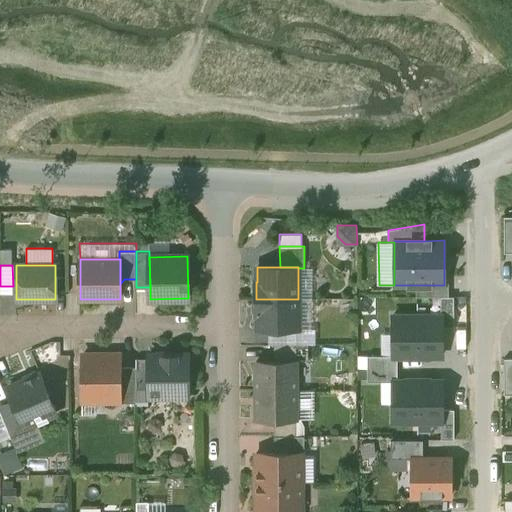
[(304,268),(298,268),(298,299),(312,298),(312,268),(304,268)]
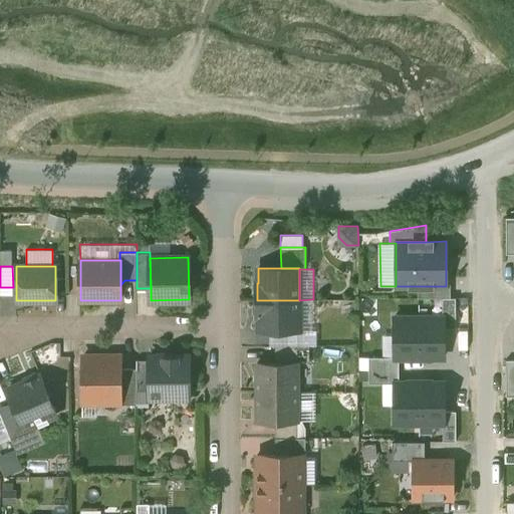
[(443,316),(444,316),(444,328),(456,327),(456,298),(443,298),(443,316)]
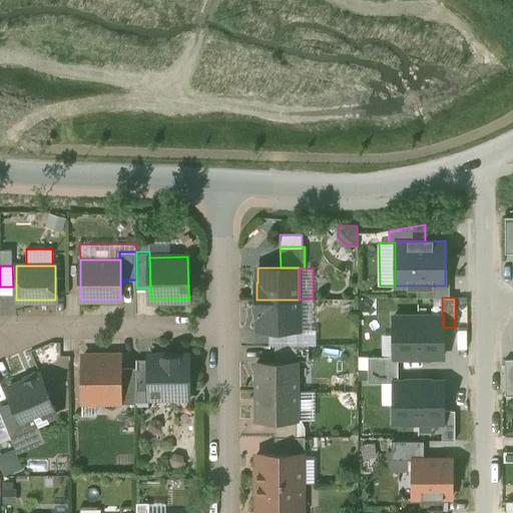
[(313,299),(299,300),(299,330),(269,330),(269,345),(316,345),(316,329),(313,329),(313,299)]
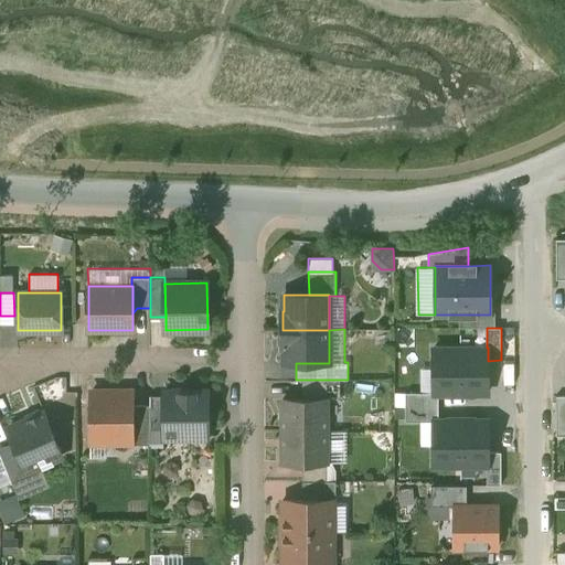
[(329,330),(283,330),(283,349),(284,349),(285,363),(296,363),(329,363),(329,330)]
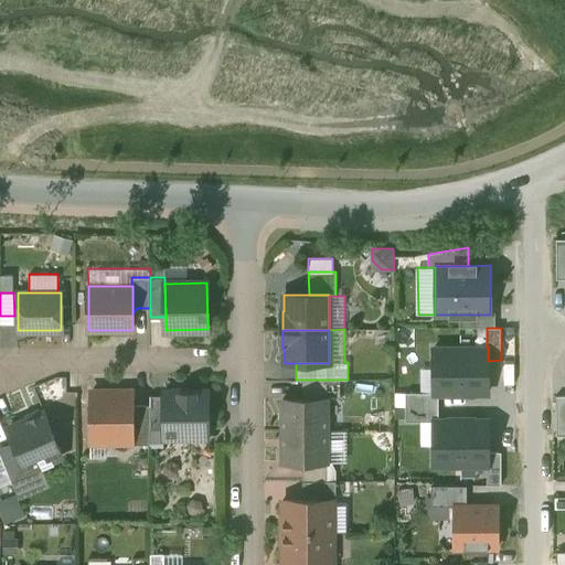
[(460,348),(434,348),(434,392),(434,394),(438,394),(461,393),(460,348)]
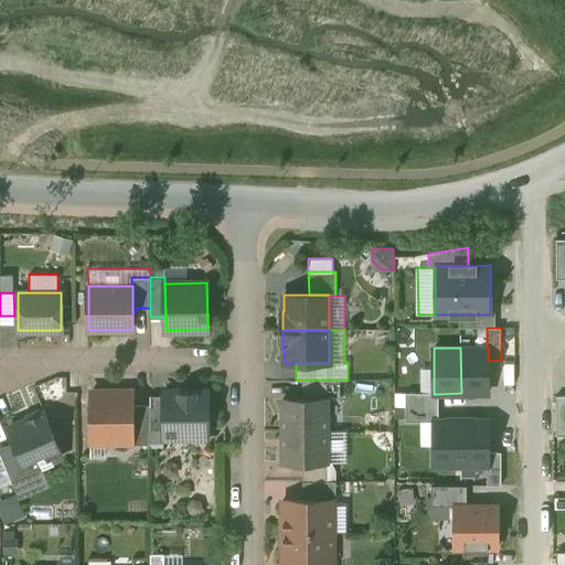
[(488,361),(488,348),(487,348),(460,348),(461,393),(488,393),(488,361)]
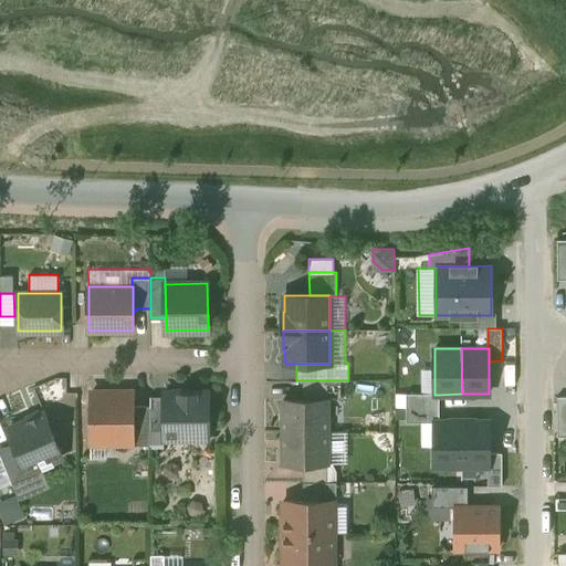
[(327,380),(303,381),(303,400),(327,400),(327,398),(327,380)]
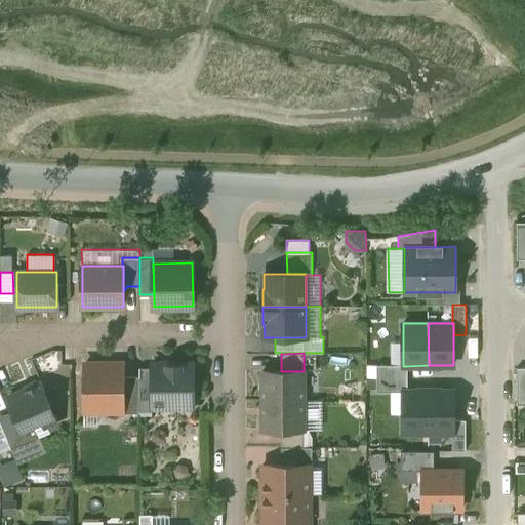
[(316,353),(304,353),(304,369),(316,369),(316,353)]
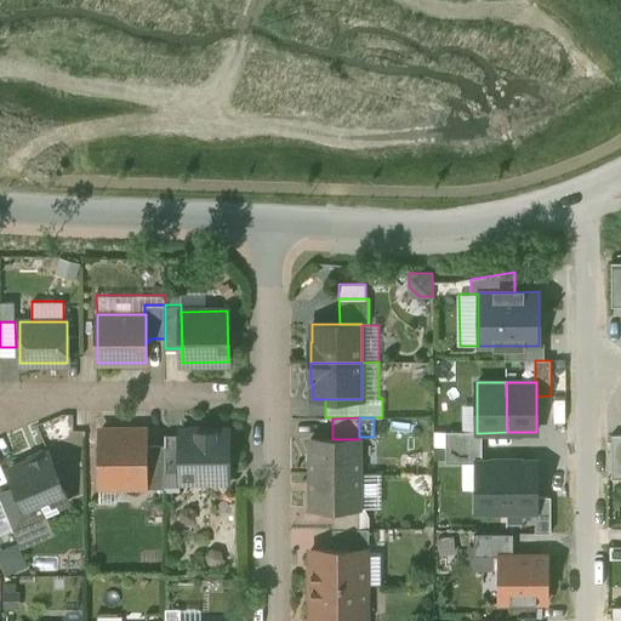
[(146,431),(100,431),(100,485),(144,485),(146,485),(146,445),(146,431)]
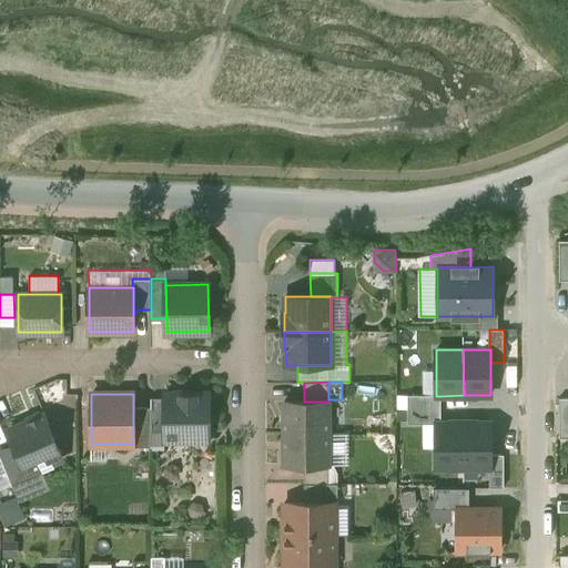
[(209,394),(164,394),(164,398),(164,432),(164,440),(209,440),(209,394)]
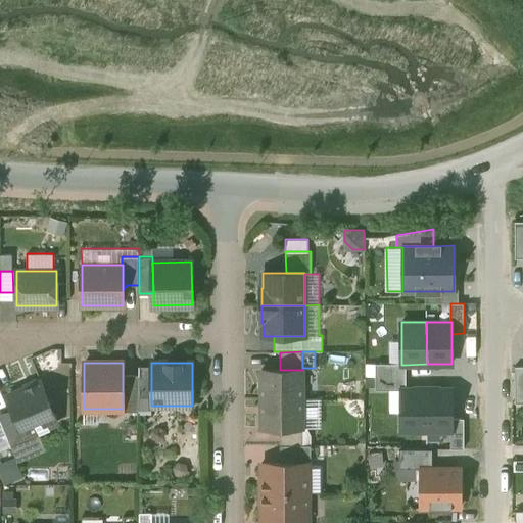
[(406,365),(401,365),(401,363),(375,364),(375,376),(406,376),(406,365)]
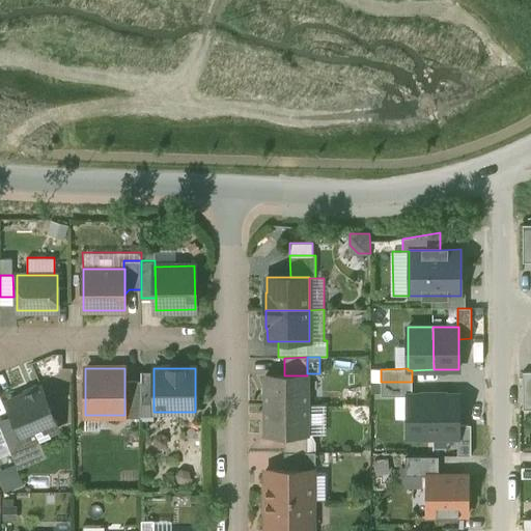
[(154,372),(141,372),(141,381),(141,403),(142,403),(154,403),(154,372)]
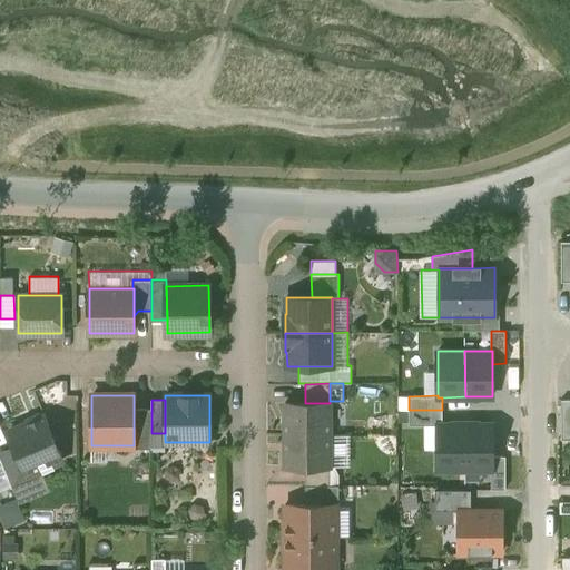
[(305,403),(285,403),(285,434),(330,434),(330,403),(305,403)]
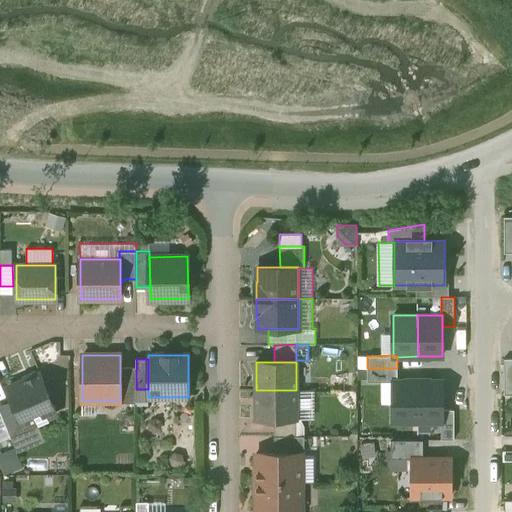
[(136,367),(120,367),(120,400),(119,400),(119,403),(137,403),(137,389),(136,389),(136,367)]
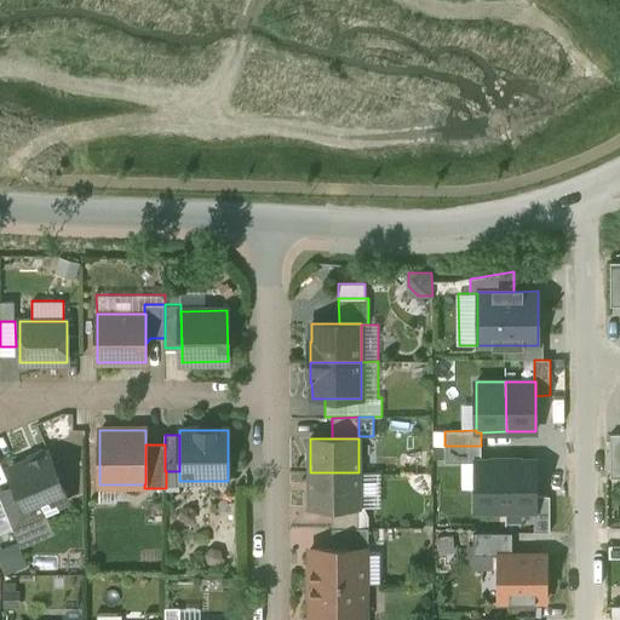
[(481,446),(445,446),(445,463),(476,463),(476,460),(481,460),(481,446)]
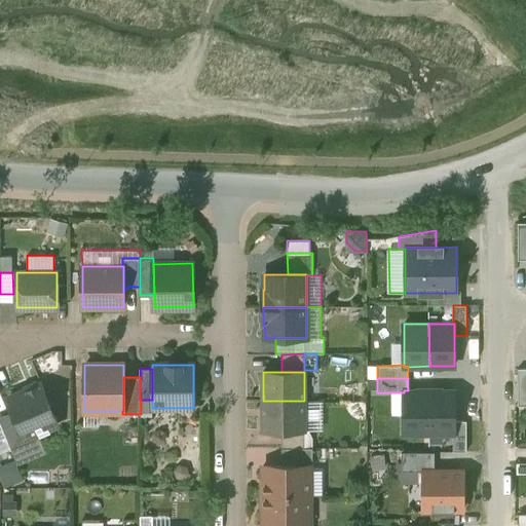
[(41,384),(7,399),(13,412),(24,439),(25,438),(38,433),(39,437),(50,433),(48,428),(58,424),(41,384)]
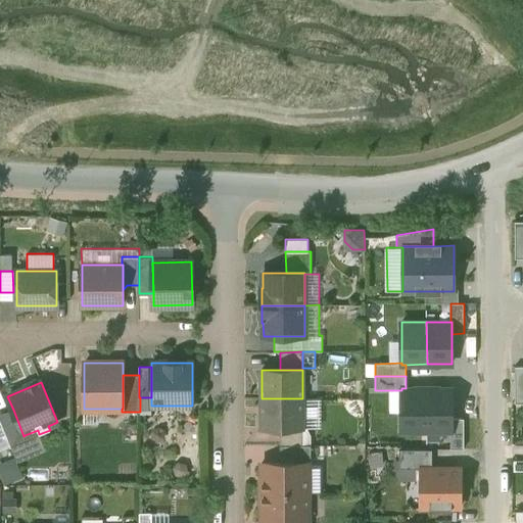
[(401,431),(427,431),(427,388),(406,388),(401,388),(401,390),(401,431)]
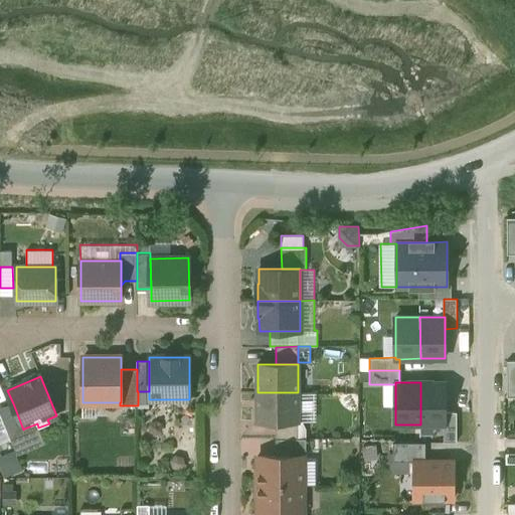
[(445,382),(420,382),(420,424),(444,424),(445,424),(445,411),(445,382)]
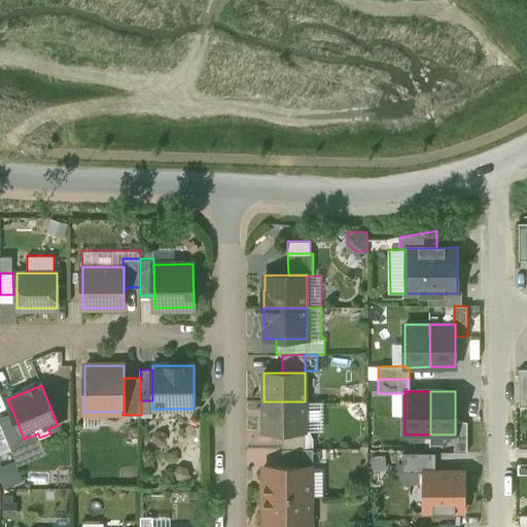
[(305,401),(264,401),(264,431),(282,431),(305,431),(305,401)]
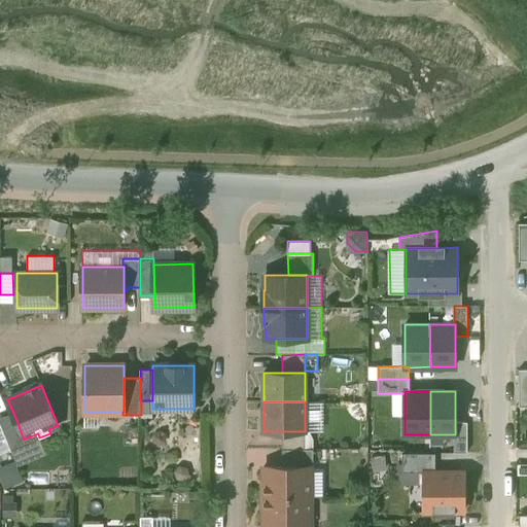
[(323,401),(305,401),(305,431),(323,431),(323,401)]
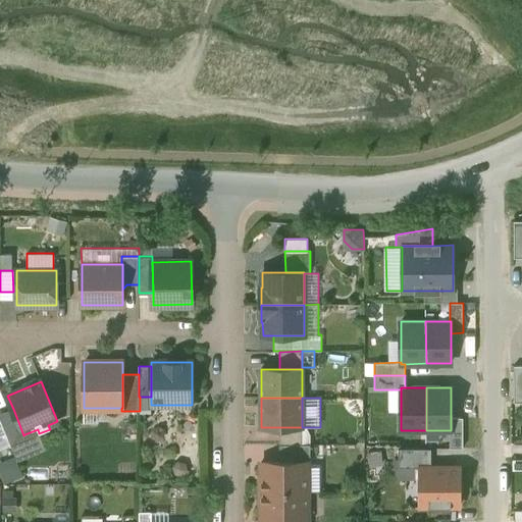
[(13,409),(0,414),(0,418),(11,446),(14,445),(27,438),(24,434),(23,435),(13,409)]
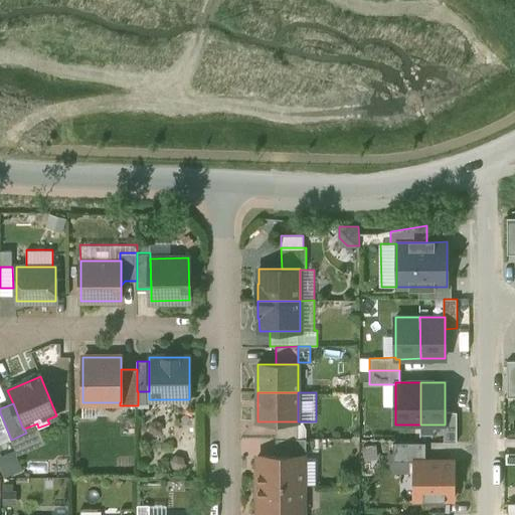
[(445,411),(445,424),(444,424),(444,443),(457,443),(457,411),(445,411)]
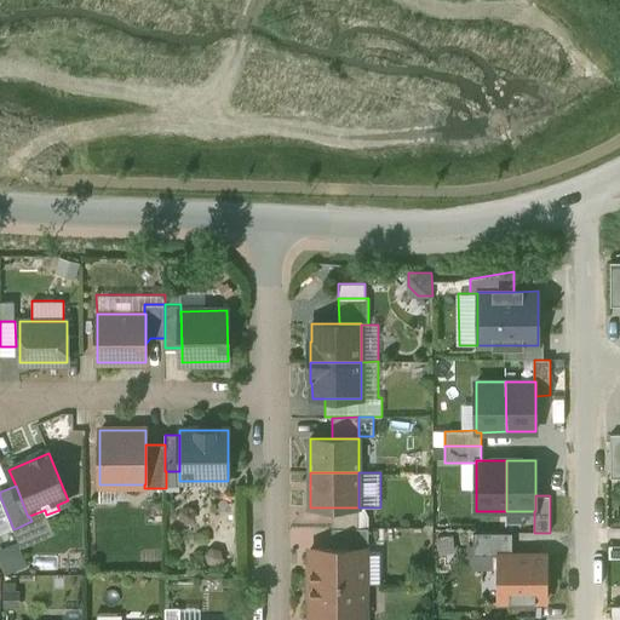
[(359,507),(332,507),(332,528),(359,528),(359,507)]
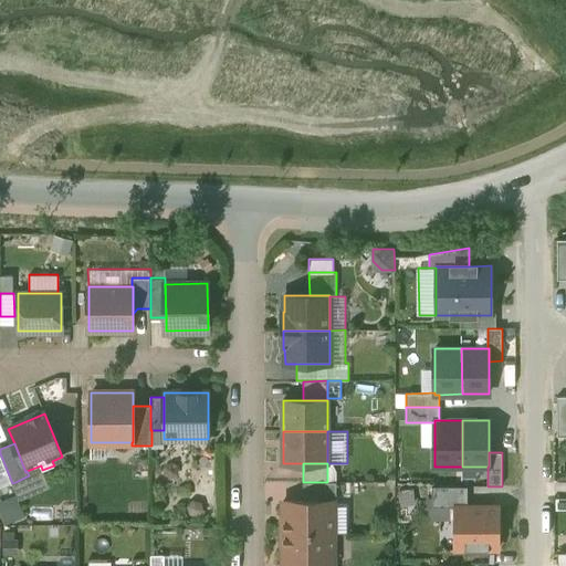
[(41,465),(27,471),(29,475),(16,482),(18,486),(21,485),(25,494),(49,484),(42,470),(41,465)]
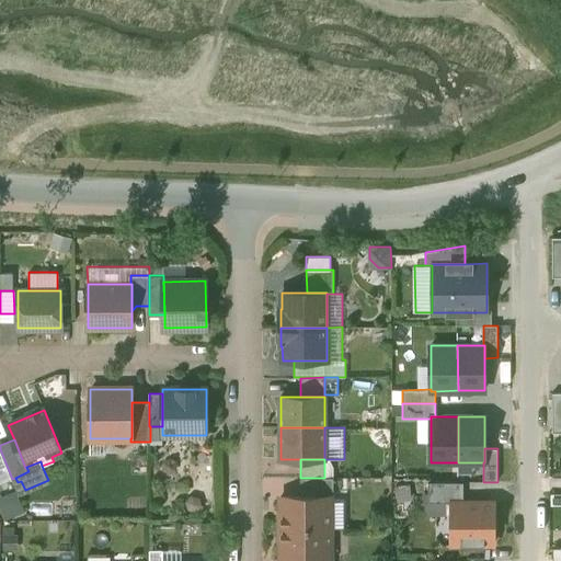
[(7,466),(0,468),(0,483),(11,479),(7,466)]
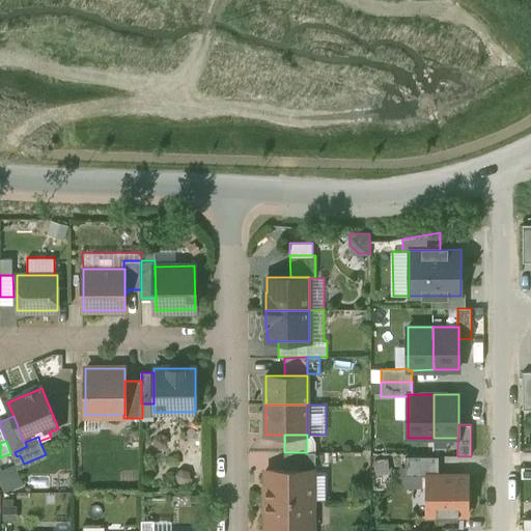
[(20,455),(17,456),(15,452),(11,453),(17,467),(24,464),(20,455)]
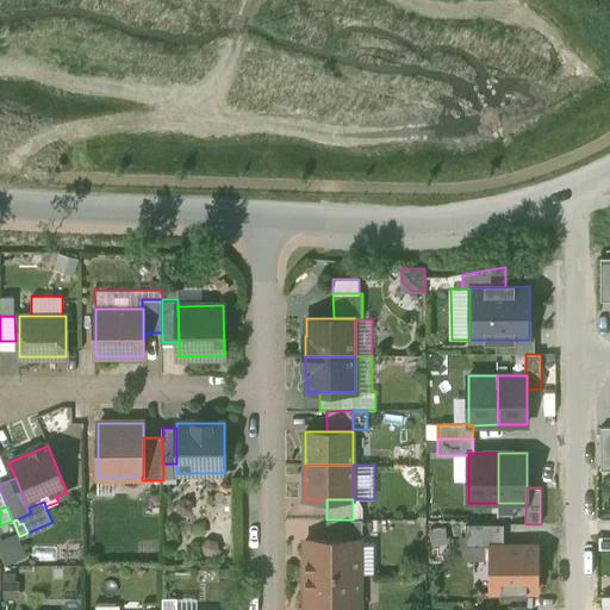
[(353,520),(327,520),(327,540),(359,540),(359,541),(362,541),(362,520),(353,520)]
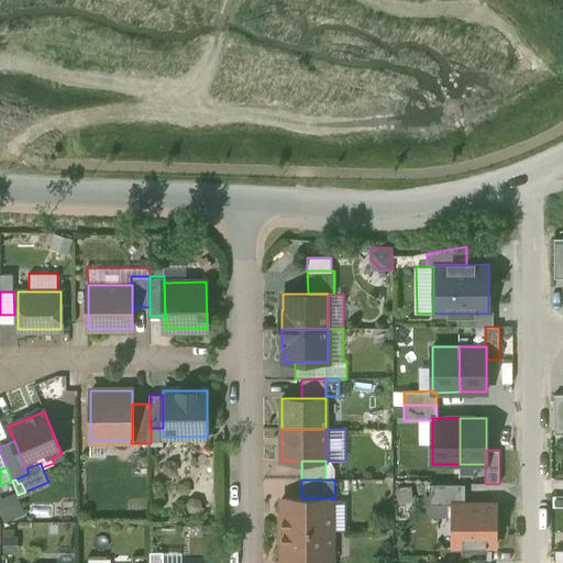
[(453,504),(453,503),(465,503),(465,484),(430,484),(430,504),(453,504)]
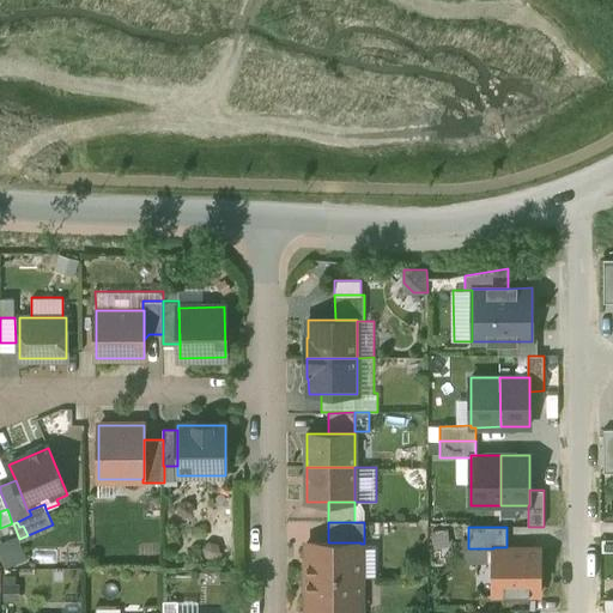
[(24,554),(16,532),(2,538),(12,560),(24,554)]
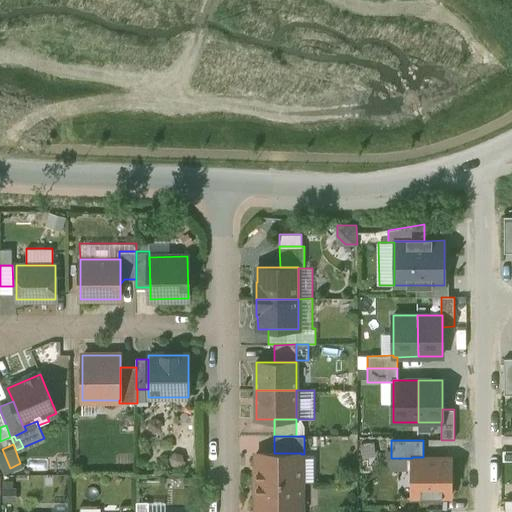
[(274,453),(256,453),(256,482),(301,482),(301,454),(301,453),(274,453)]
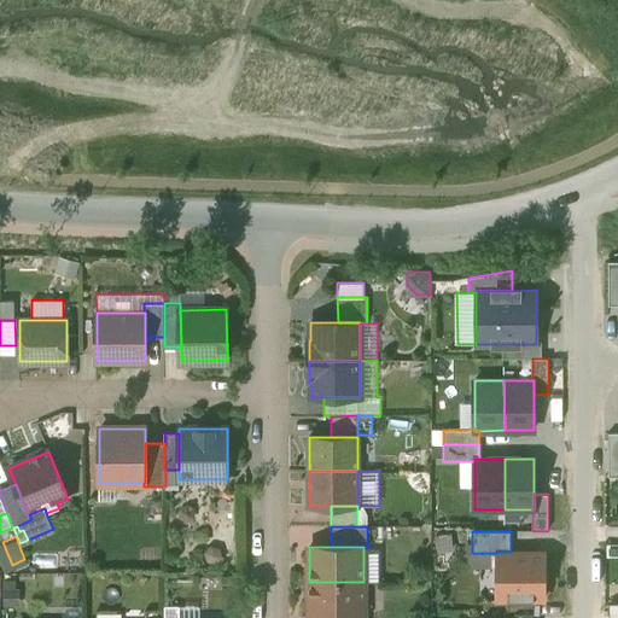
[(544,600),(544,552),(511,552),(497,552),(497,553),(497,600),(544,600)]
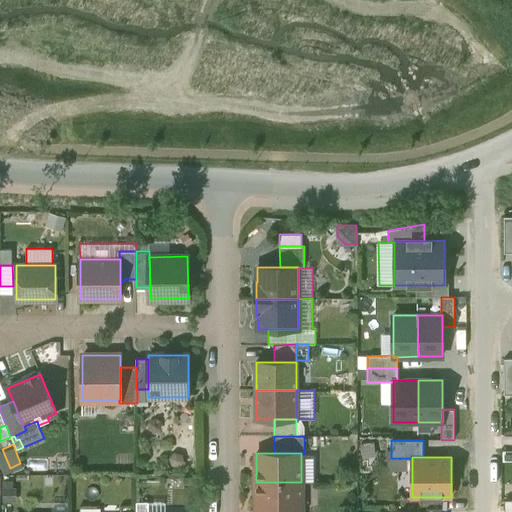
[(301,482),(256,482),(257,511),(275,511),(302,511),(302,510),(301,482)]
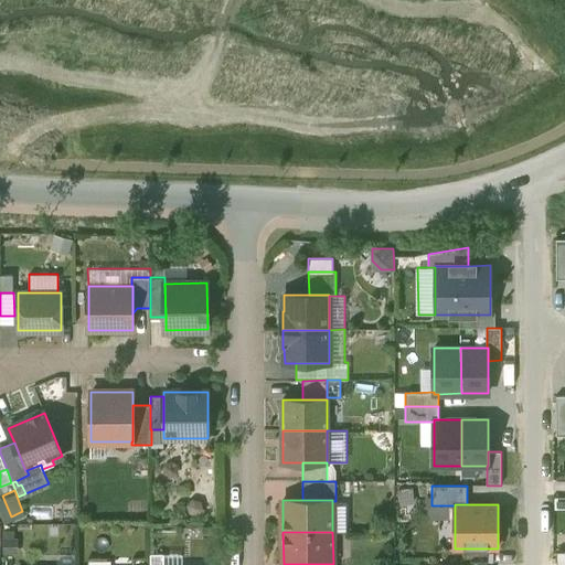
[(182,564),(182,554),(150,554),(150,564),(182,564)]
